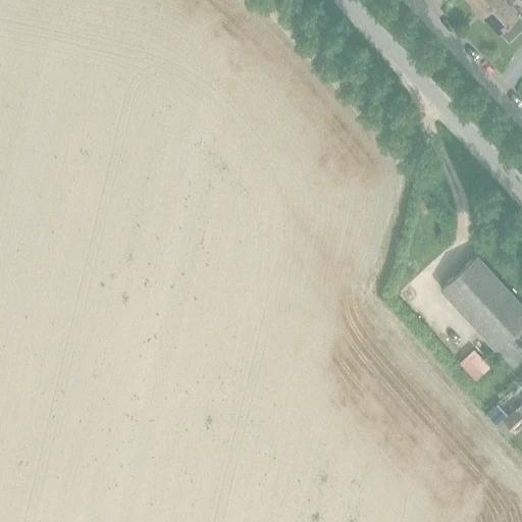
[(469,0),(481,13),(494,0),(469,0)]
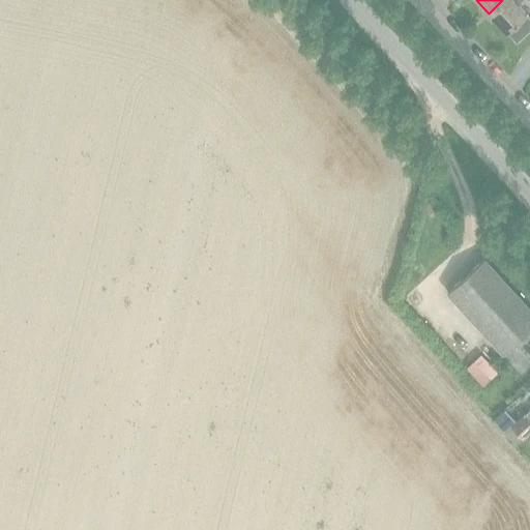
[(529,28),(529,20),(525,15),(526,13),(517,4),(521,0),(502,0),(489,13),(506,32),(506,31),(516,41),(529,28)]
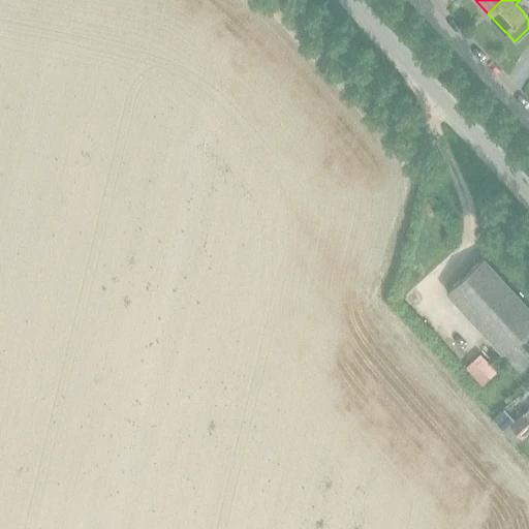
[(528,327),(528,307),(483,257),(466,239),(413,286),(445,321),(461,307),(502,352),(528,327)]
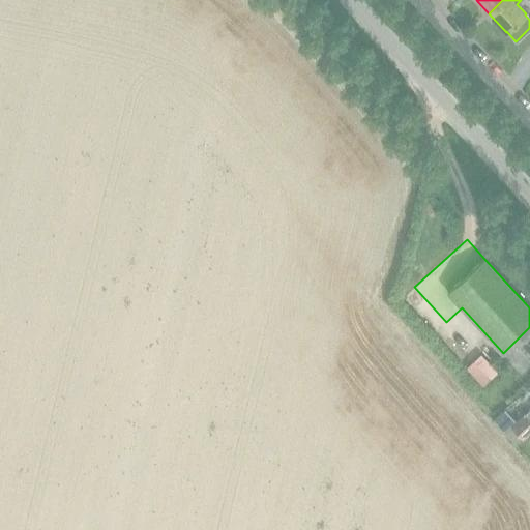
[(504,380),(488,361),(472,375),(489,393),(504,380)]
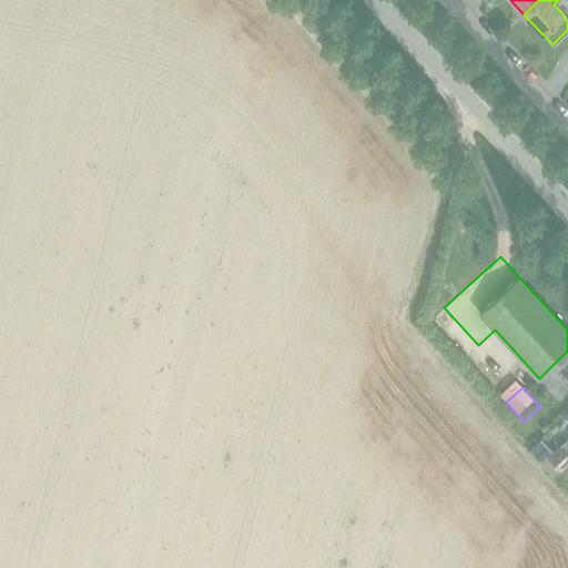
[(567,463),(567,440),(541,465),(553,477),(567,463)]
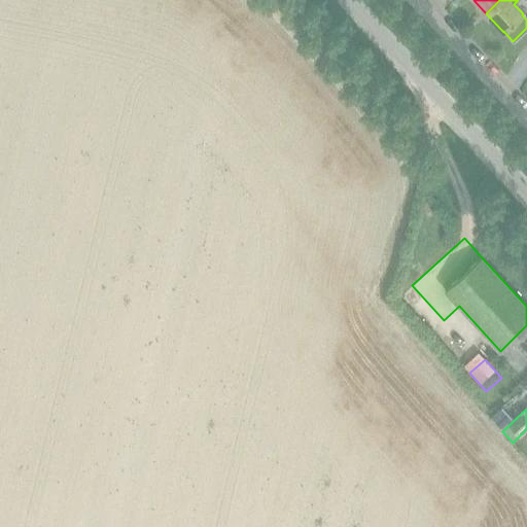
[(514,444),(526,431),(526,429),(513,443),(514,444)]
